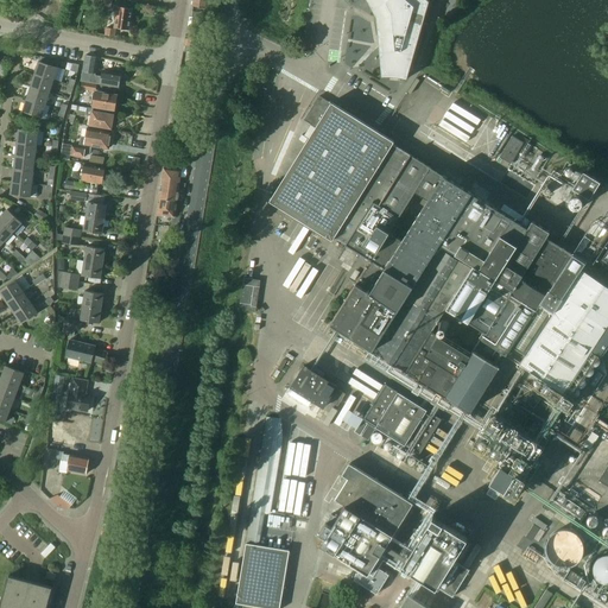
[(207,0),(194,0),(194,6),(192,17),(203,19),(204,13),(207,14),(207,8),(206,8),(207,0)]
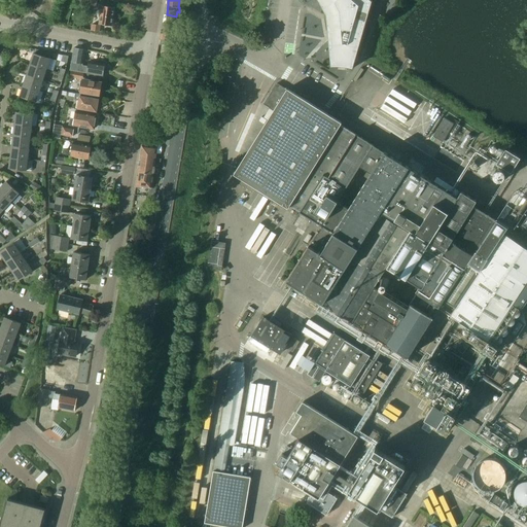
[(318,0),(326,13),(330,66),(336,66),(340,66),(344,67),(349,67),(353,68),(373,1),(371,0),(318,0)]
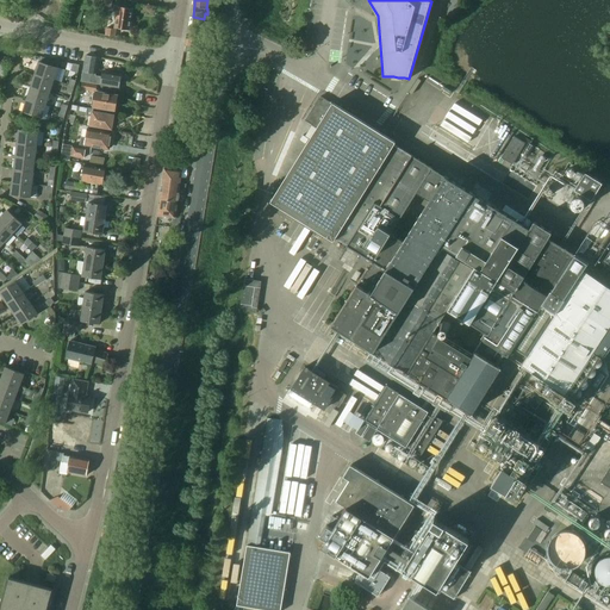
[(129,29),(132,10),(120,7),(120,6),(114,5),(113,11),(118,12),(116,27),(129,29)]
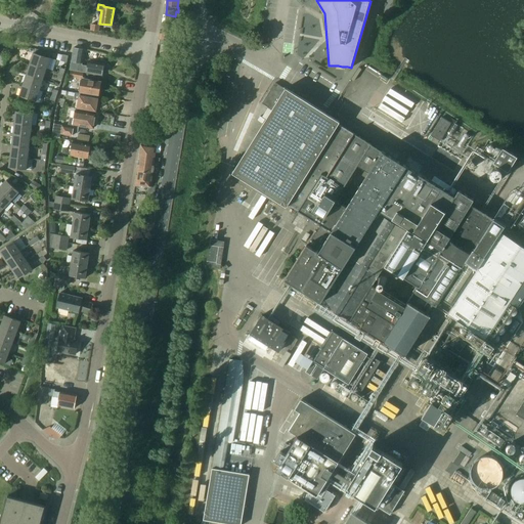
[(53,71),(56,60),(34,52),(30,62),(46,68),(53,71)]
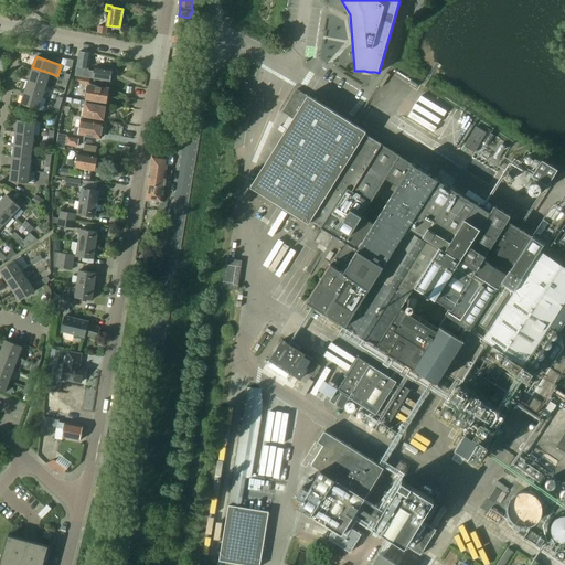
[(113,68),(96,66),(95,72),(81,68),(80,76),(110,81),(113,68)]
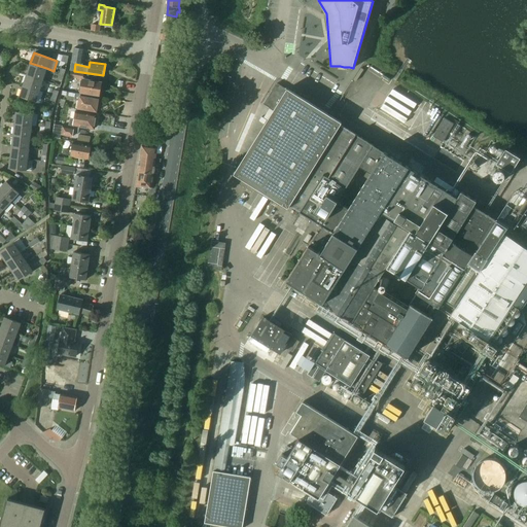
[(43,79),(46,68),(30,63),(27,74),(43,79)]
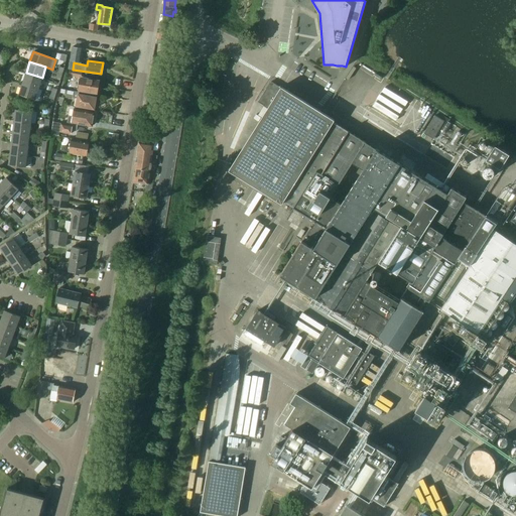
[(83,72),(70,70),(69,76),(82,78),(83,72)]
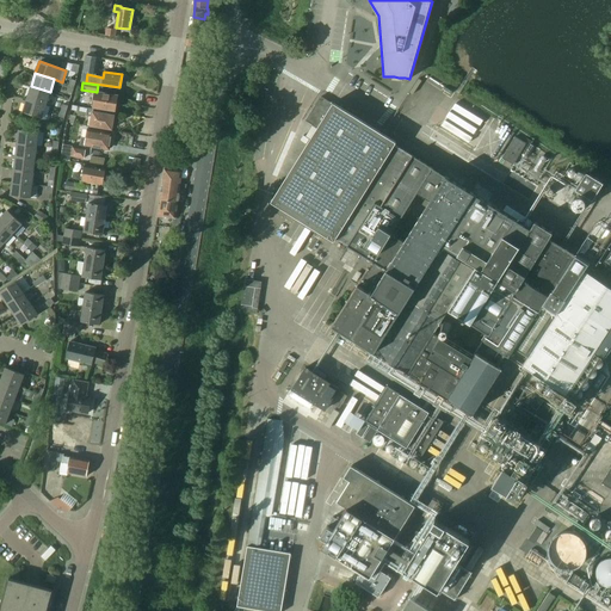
[(45,105),(50,92),(31,86),(26,99),(45,105)]
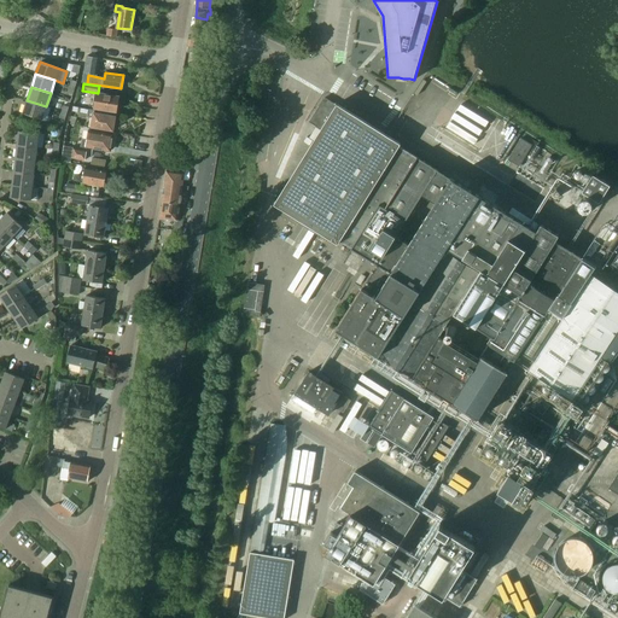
[(118,97),(98,93),(95,108),(116,111),(118,97)]
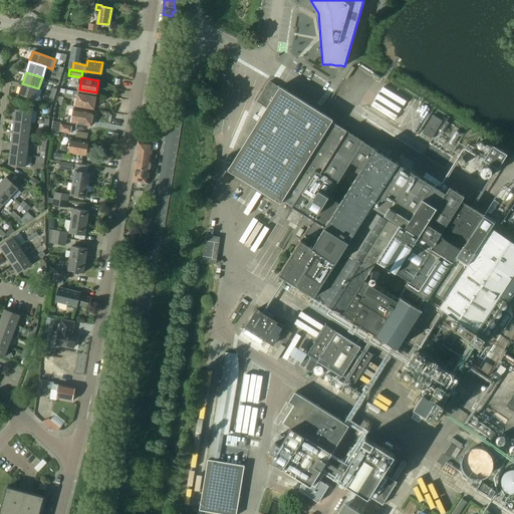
[(333,119),(289,91),(281,86),(280,87),(270,81),(269,81),(257,101),(267,108),(228,169),(228,170),(229,170),(280,203),(281,203),(282,201),(313,220),(279,274),(315,296),(315,297),(398,348),(422,309),(401,296),(398,300),(364,279),(377,259),(411,280),(407,286),(428,299),(433,292),(444,300),(439,307),(486,338),(510,301),(509,300),(513,291),(513,242),(491,228),(496,222),(470,205),(472,203),(464,198),(465,196),(450,187),(446,193),(332,120),(333,120),(333,119)]
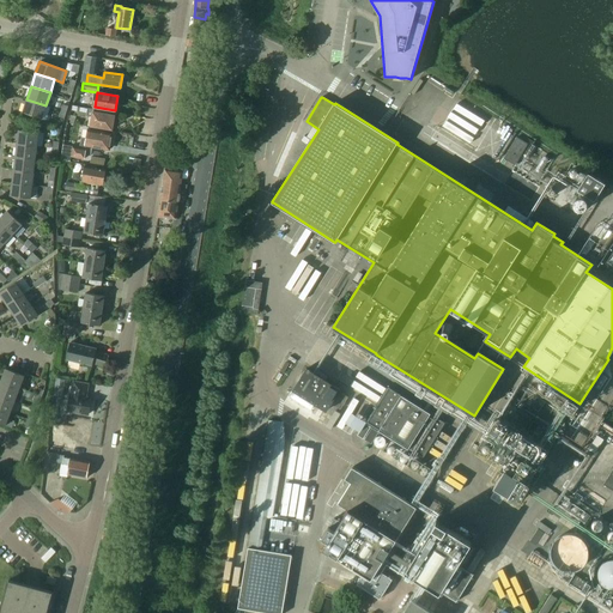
[(42,117),(46,105),(26,99),(23,111),(42,117)]
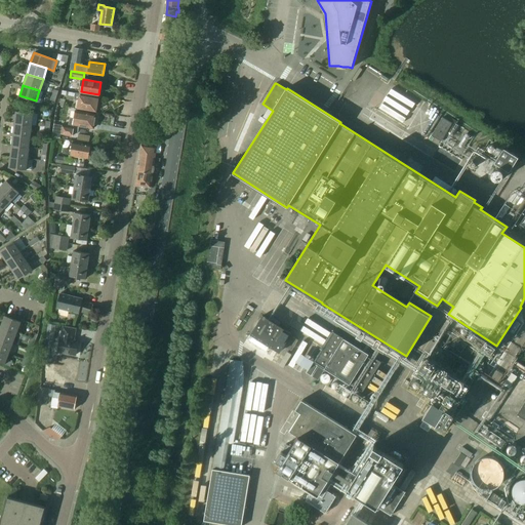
[(98,98),(80,95),(81,93),(76,92),(75,99),(79,99),(78,108),(96,111),(98,98)]
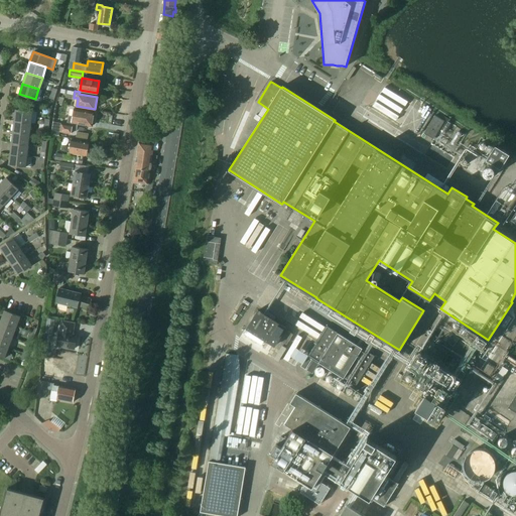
[(16,109),(15,120),(31,122),(33,111),(16,109)]
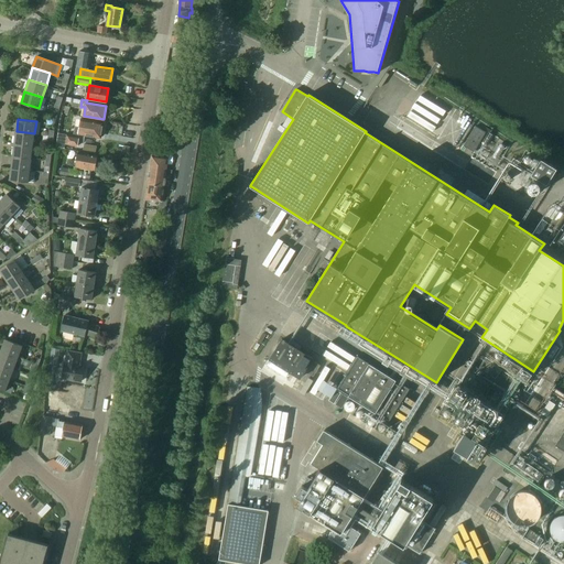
[(102,123),(82,119),(80,127),(75,126),(74,136),(67,134),(65,143),(78,145),(80,133),(100,137),(102,123)]
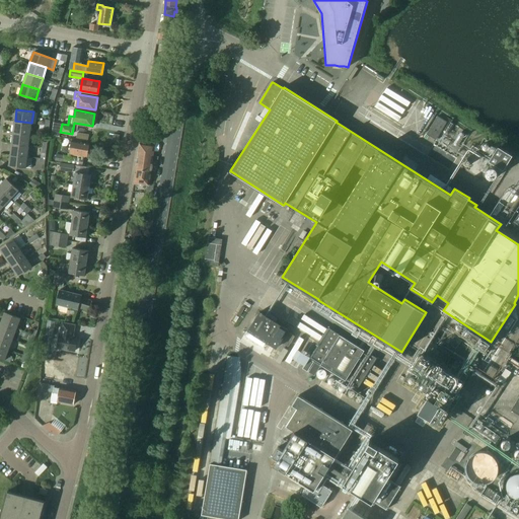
[(436,140),(447,123),(437,117),(426,134),(436,140)]
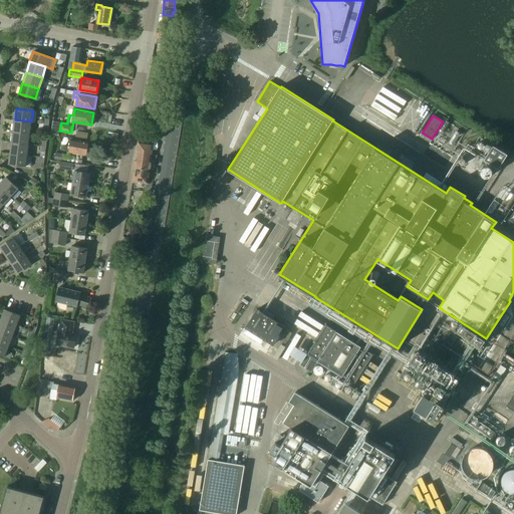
[(30,134),(31,121),(15,119),(13,132),(30,134)]
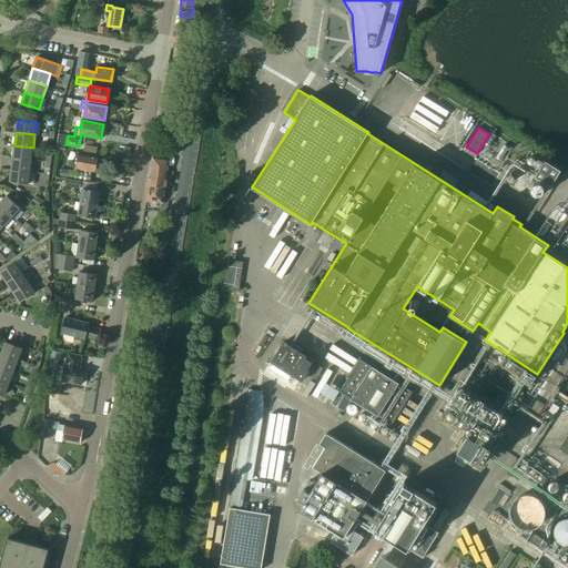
[(31,160),(33,148),(14,145),(13,158),(31,160)]
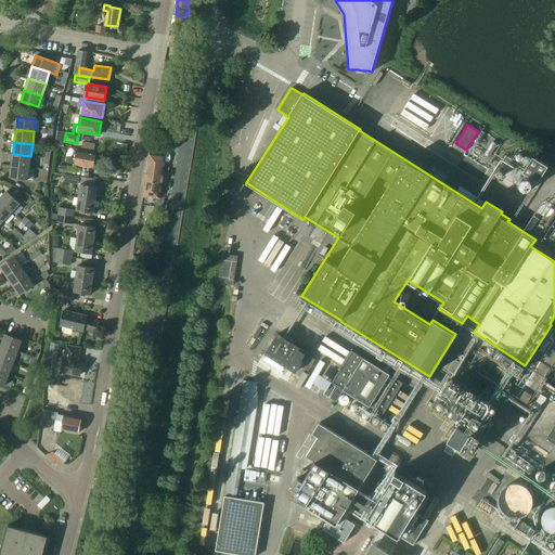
[(95,153),(77,150),(75,164),(93,167),(95,153)]
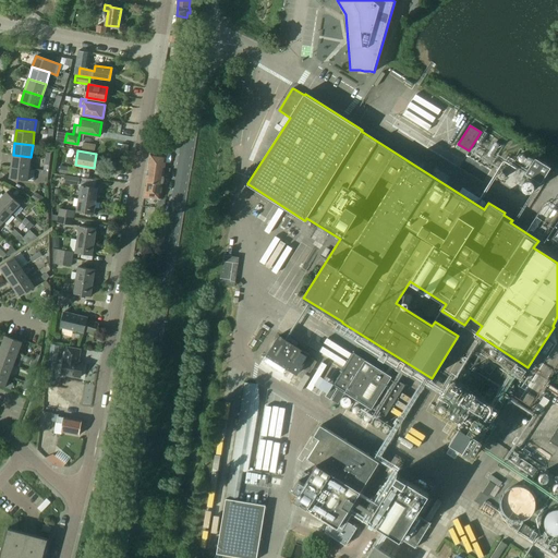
[(167,155),(161,155),(150,153),(148,168),(170,171),(170,168),(165,167),(167,155)]
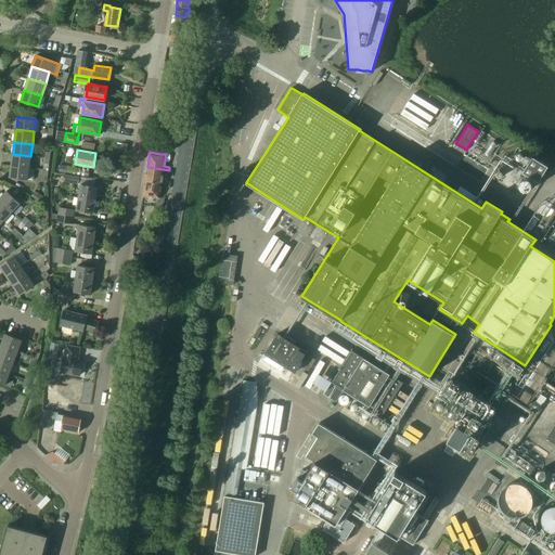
[(29,168),(30,156),(13,154),(11,166),(29,168)]
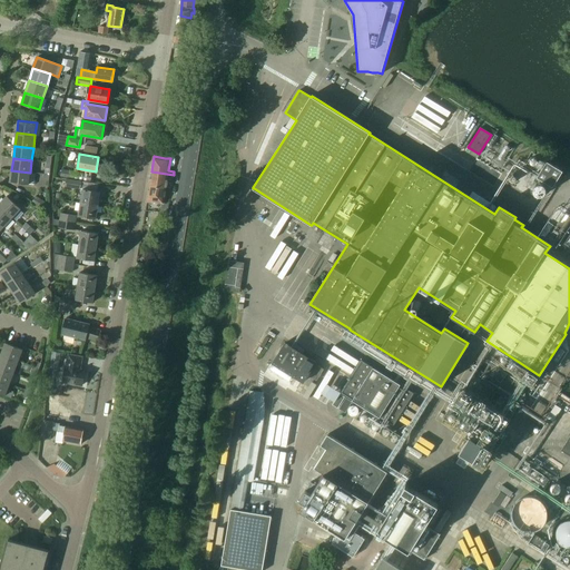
[(537,177),(552,187),(562,172),(547,161),(537,177)]
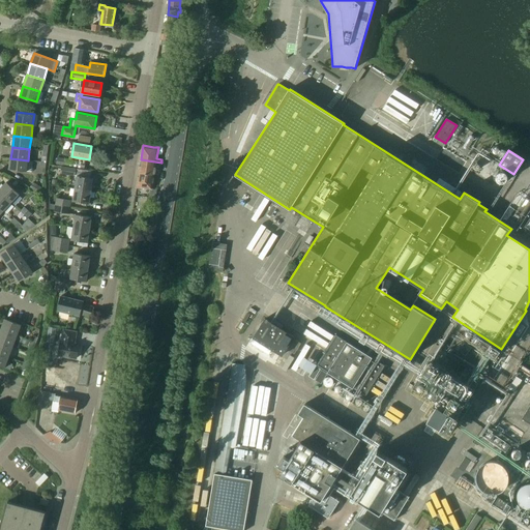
[(33,162),(28,160),(10,158),(9,169),(32,172),(33,162)]
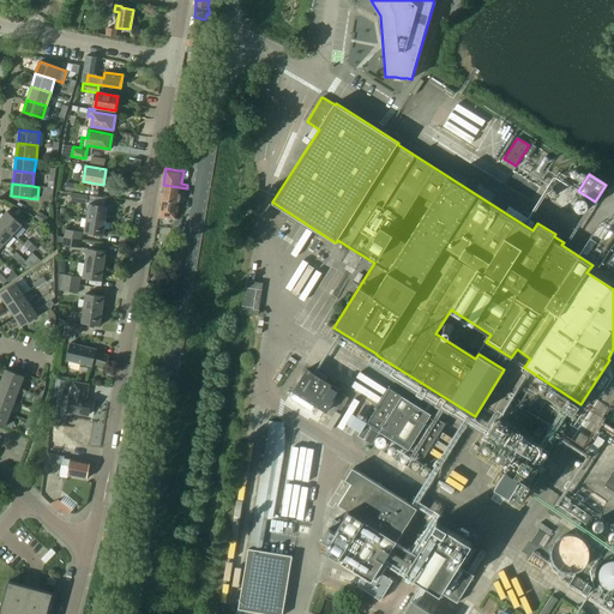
[(66,184),(65,191),(97,196),(98,188),(66,184)]
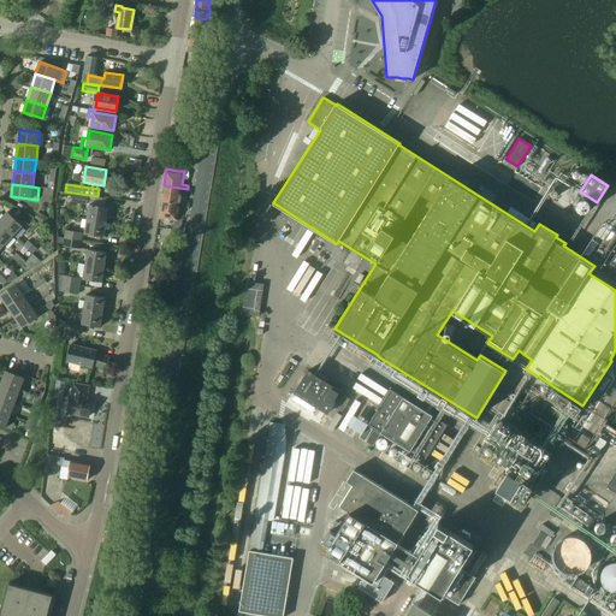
[(181,191),(188,193),(188,189),(164,185),(161,201),(179,203),(181,191)]
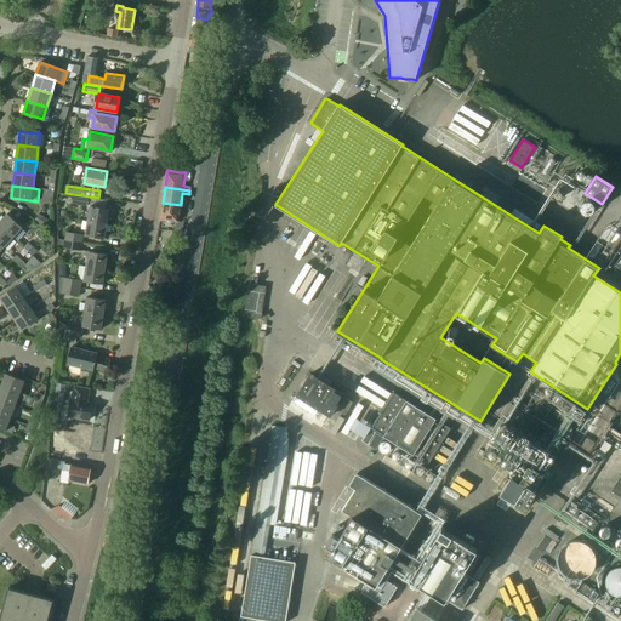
[(90,198),(73,195),(72,204),(89,206),(90,198)]
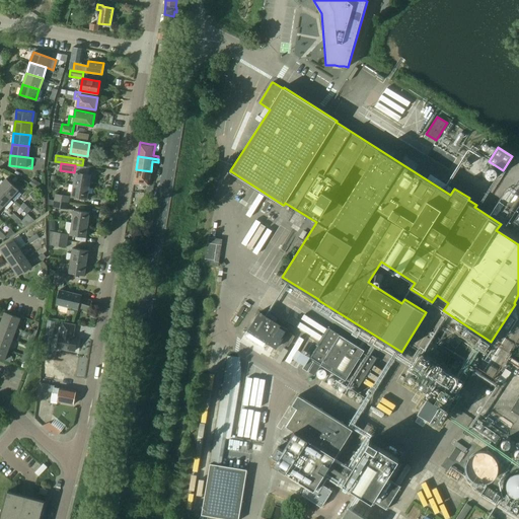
[(149,184),(151,171),(136,169),(133,192),(147,194),(149,184)]
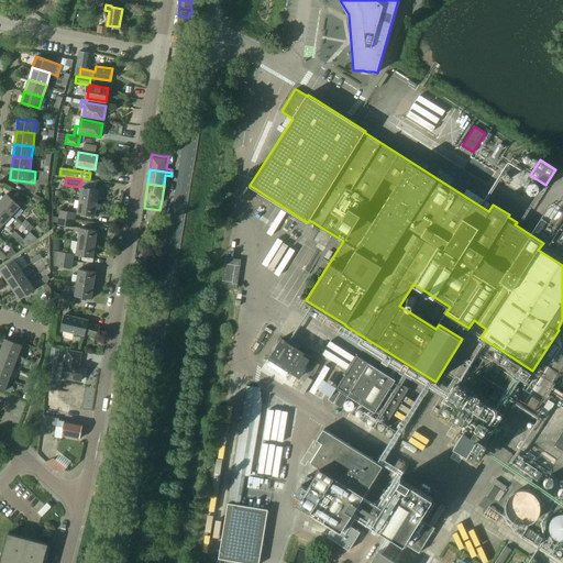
[(99,190),(83,187),(80,200),(97,203),(99,190)]
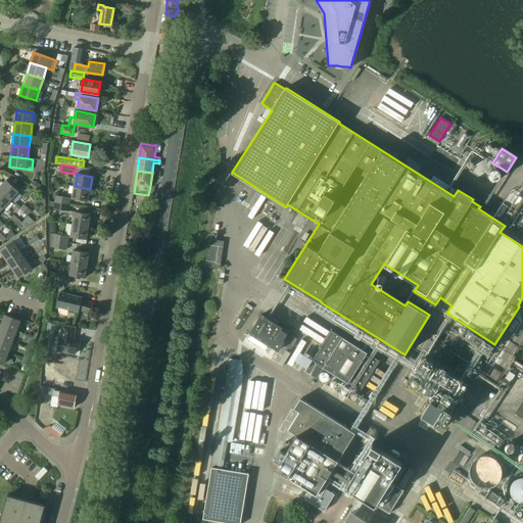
[(19,191),(6,180),(0,186),(0,187),(12,199),(19,191)]
